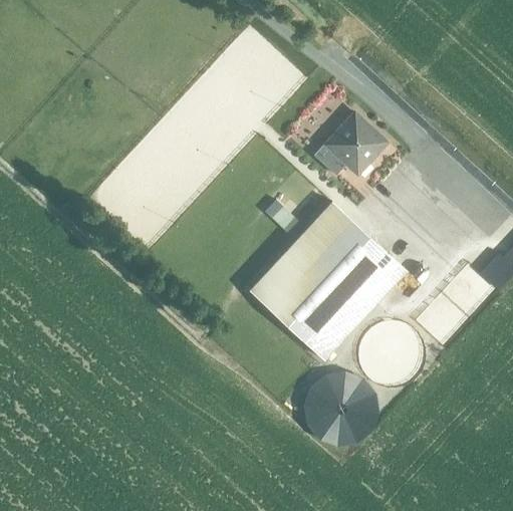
[(353,116),(341,130),(323,149),(355,178),(385,146),(353,116)]
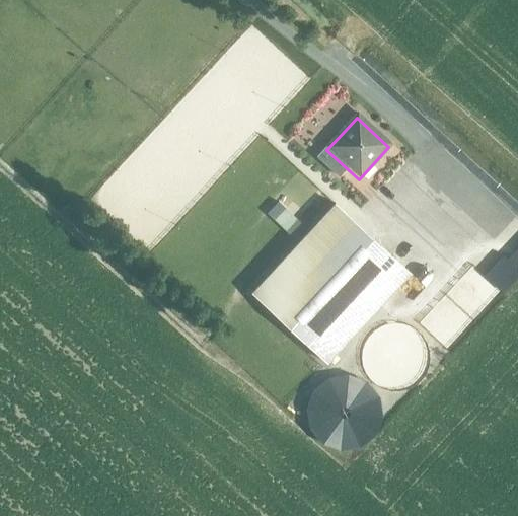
[(326,364),(408,277),(333,207),(251,295),(326,364)]
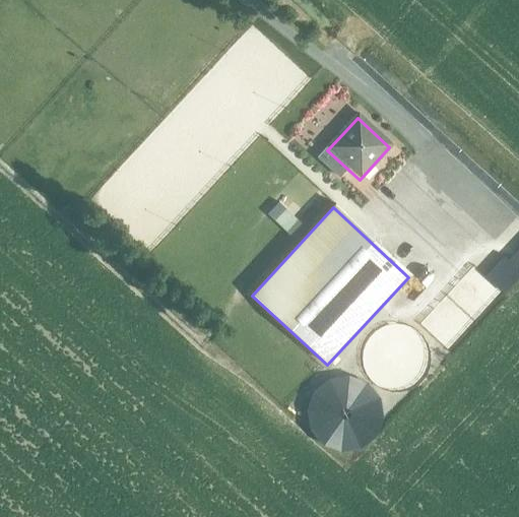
[(283,235),(292,225),(280,216),(273,224),(283,235)]
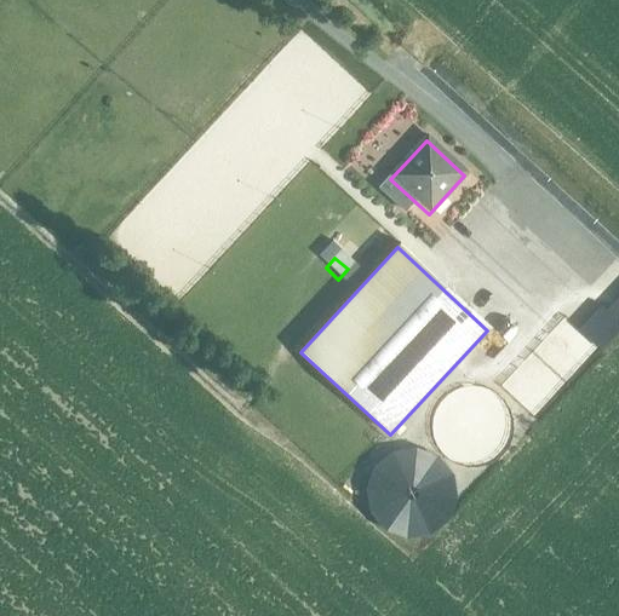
[(618,291),(583,329),(602,349),(618,332),(618,291)]
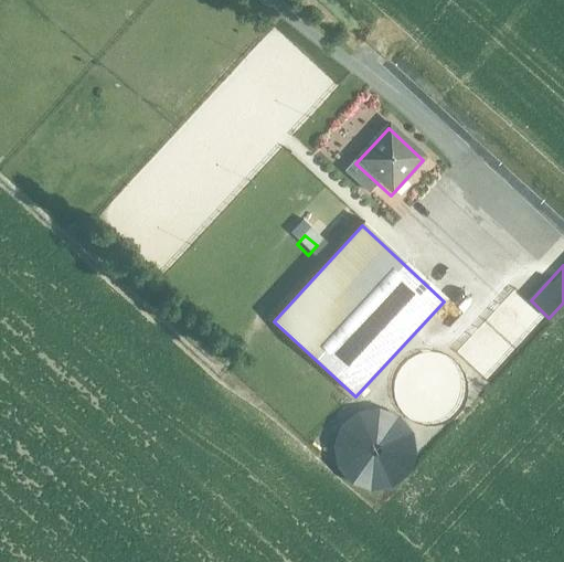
[(355,401),(327,466),(394,496),(423,431),(355,401)]
